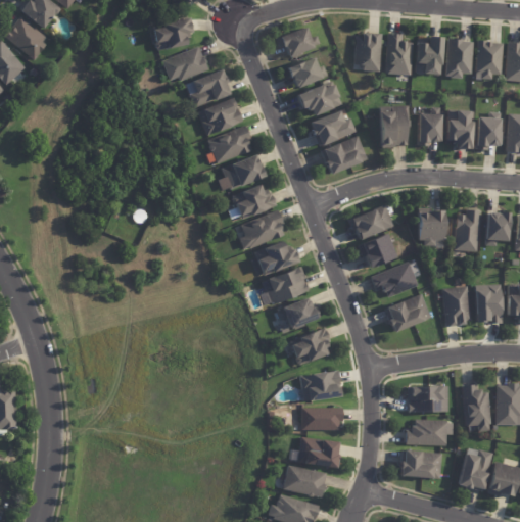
[(56,13),(55,15),(54,14),(43,29),(20,11),(29,0),(33,3),(35,1),(33,0),(48,0),(59,8),(58,9),(59,10),(56,13)]
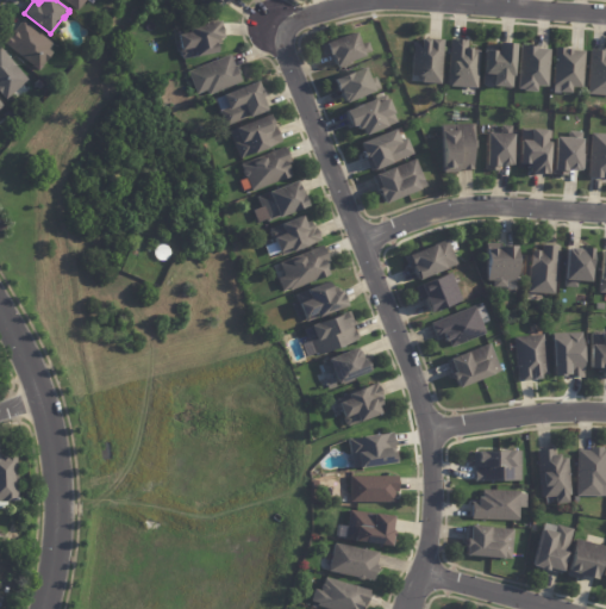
[(87,0),(80,10),(67,0),(87,0)]
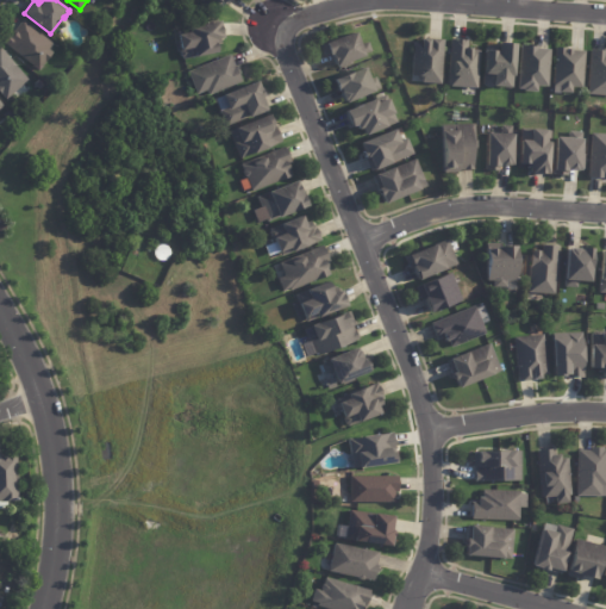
[(219,23),(222,37),(219,37),(220,44),(218,44),(219,51),(198,54),(198,57),(185,58),(185,57),(182,56),(182,51),(182,49),(177,49),(176,35),(187,32),(187,28),(205,25),(204,20),(220,18),(220,22),(219,22),(219,23)]
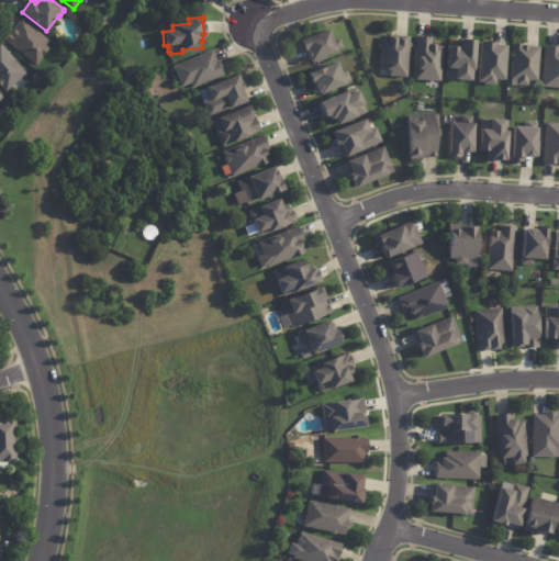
[(15,27),(23,18),(51,40),(46,45),(51,48),(37,65),(4,38),(10,31),(12,32),(15,27)]
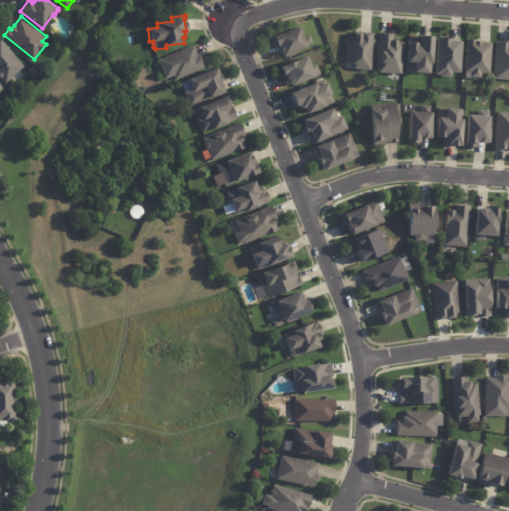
[(283,54),(280,46),(277,47),(274,36),(300,27),(304,39),(313,36),(316,43),(307,46),(307,47),(299,50),(300,53),(288,58),(287,54),(283,55),(283,54)]
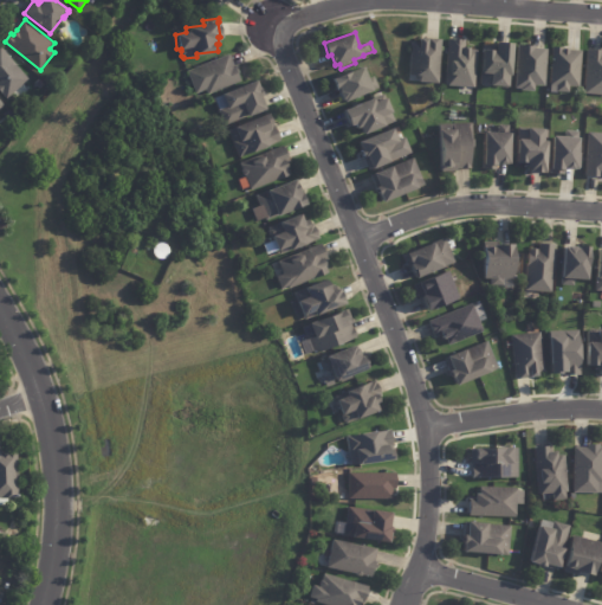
[(425,38),(444,40),(440,83),(421,82),(420,76),(410,75),(414,40),(419,40),(420,38),(425,38)]
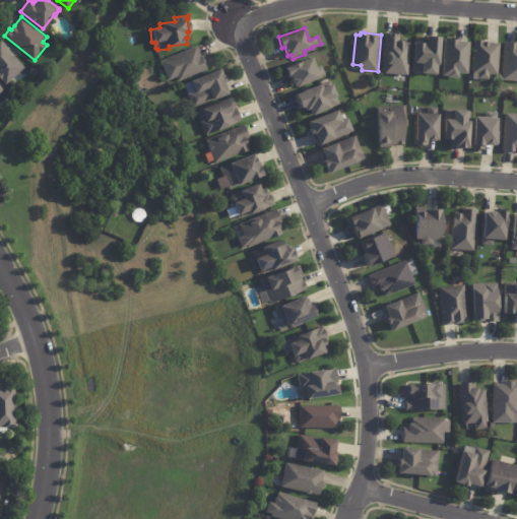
[(384,73),(409,73),(410,42),(401,41),(402,33),(385,33),(384,73)]
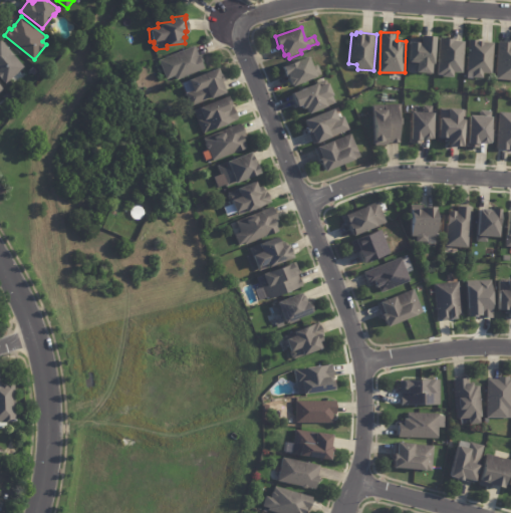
[(436,35),(422,35),(422,42),(410,41),(409,72),(435,72),(436,35)]
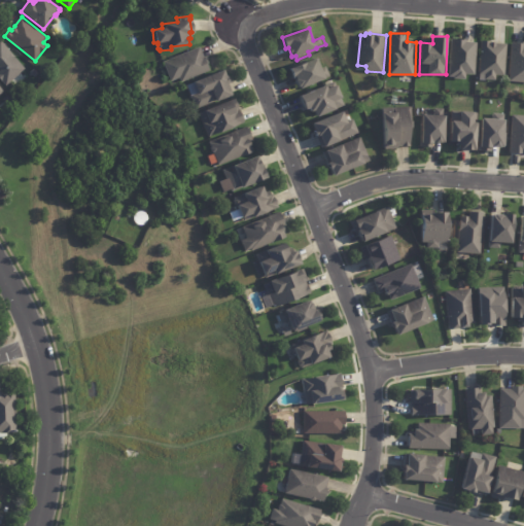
[(24,70),(5,85),(0,78),(0,39),(1,39),(26,68),(24,70)]
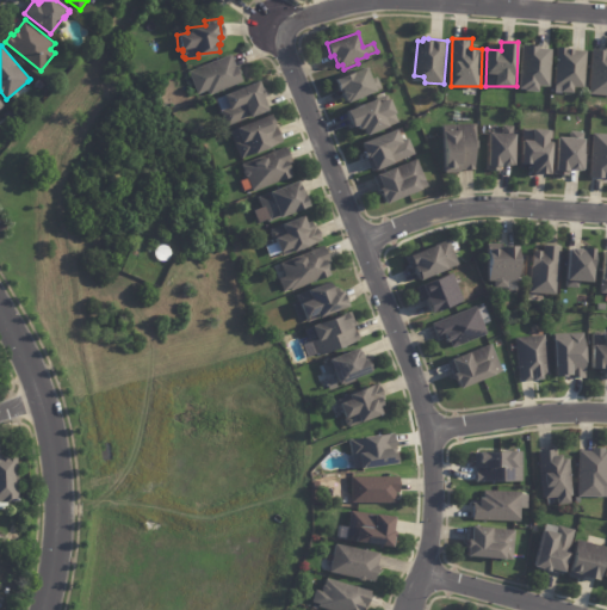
[(540,90),(540,85),(551,85),(552,47),(522,45),(521,90),(540,90)]
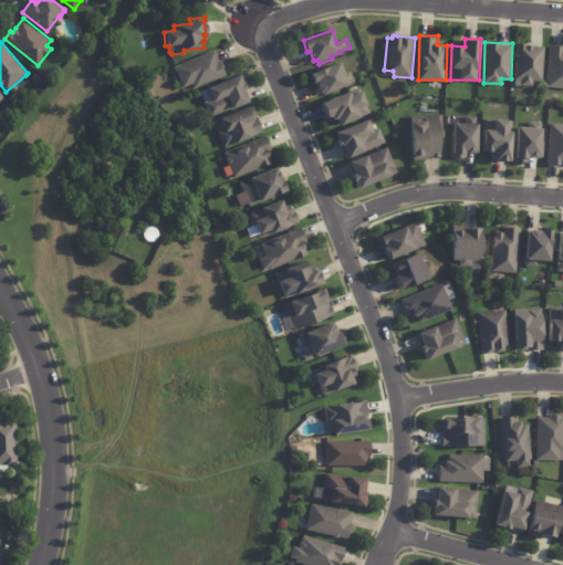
[(543,81),(544,44),(517,44),(515,84),(533,85),(533,80),(543,81)]
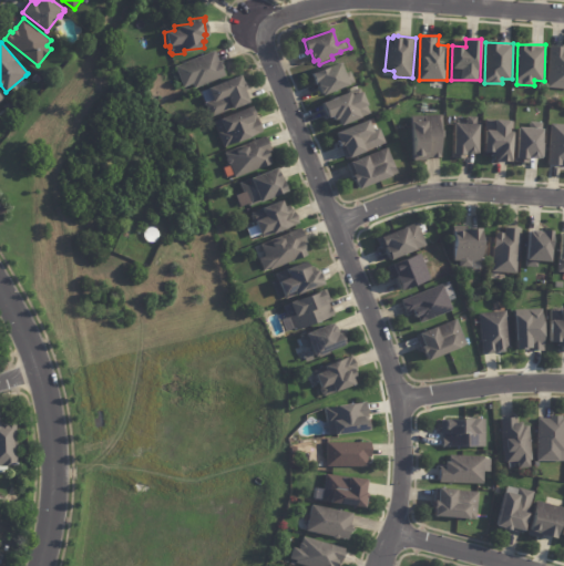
[(549,86),(563,88),(563,47),(551,47),(549,86)]
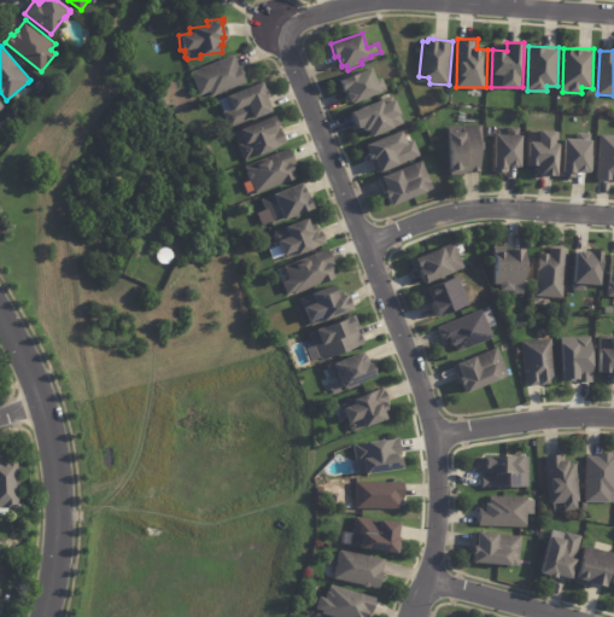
[(235,56),(239,67),(240,65),(244,73),(243,74),(246,82),(214,95),(211,91),(200,94),(191,73),(234,54),(235,56)]
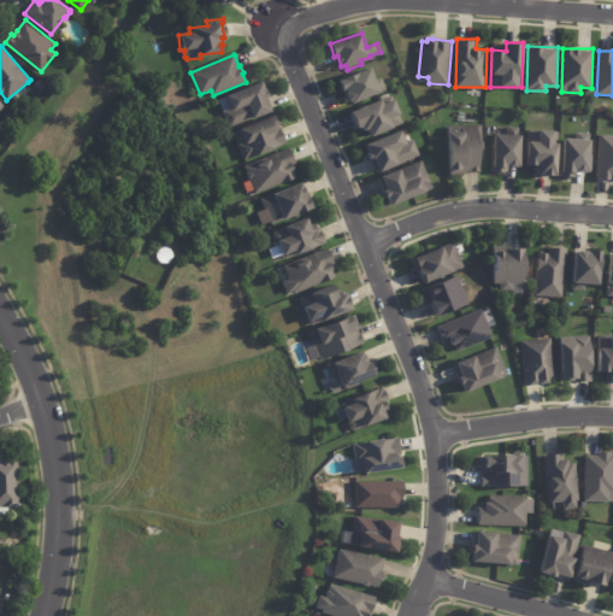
[(349,104),(387,89),(382,76),(376,78),(371,68),(341,78),(349,104)]
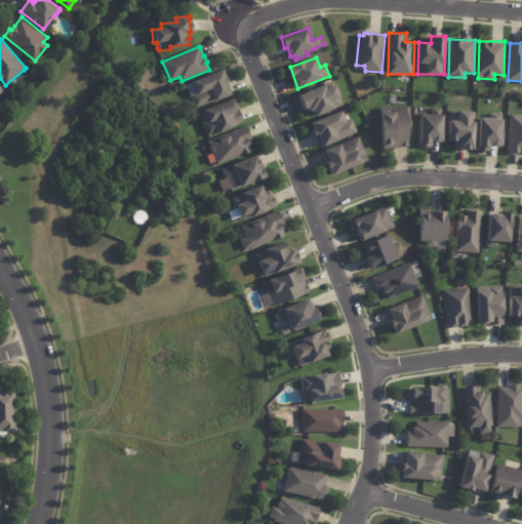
[(227,78),(229,83),(232,82),(236,93),(199,109),(194,96),(195,95),(191,85),(194,84),(194,82),(224,70),(227,78)]
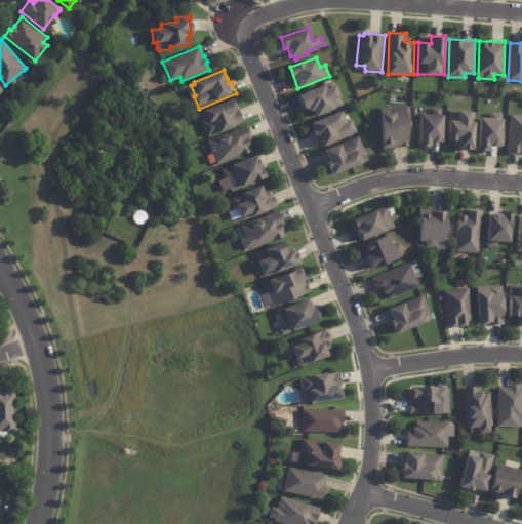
[(305,110),(313,108),(315,115),(344,106),(335,81),(299,93),(305,110)]
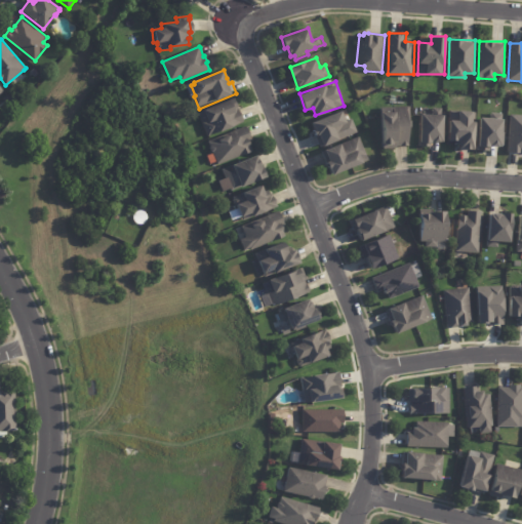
[(28,84),(32,88),(28,92),(24,87),(28,84)]
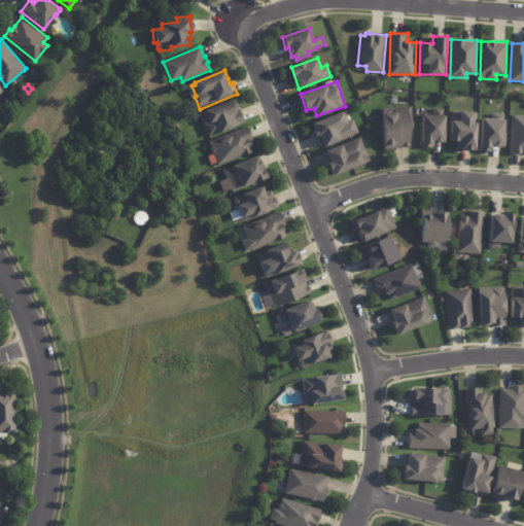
[(9,95),(13,100),(8,104),(4,98),(9,95)]
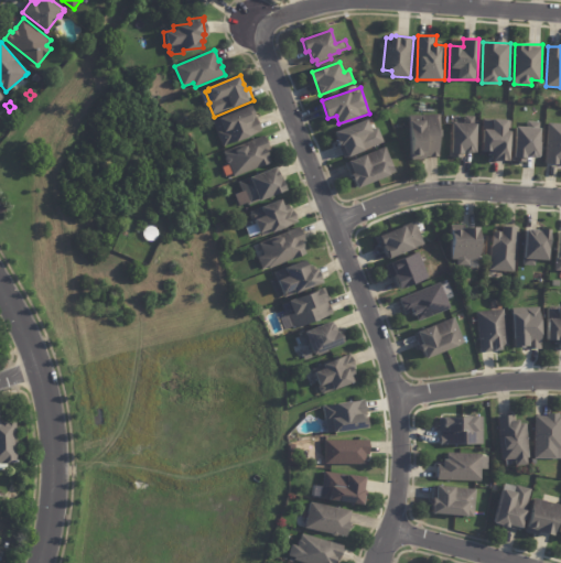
[(260,118),(266,130),(226,147),(216,120),(250,106),(254,115),(259,112),(260,118)]
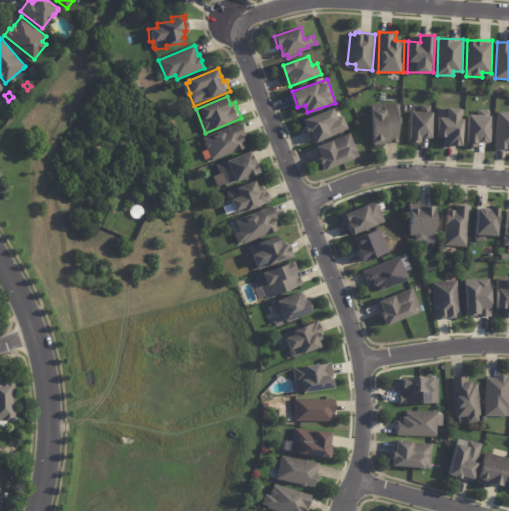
[(398,141),(387,142),(387,144),(371,145),(370,110),(376,110),(376,105),(401,104),(401,118),(402,118),(402,124),(398,124),(399,141),(398,141)]
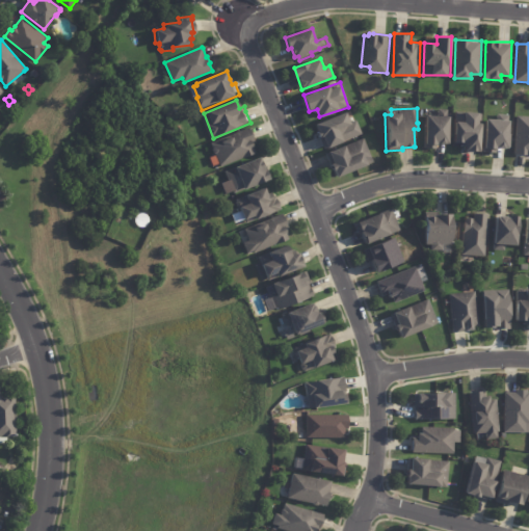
[(446,142),(445,143),(441,143),(441,144),(437,143),(437,148),(425,148),(425,144),(423,144),(424,115),(440,116),(440,108),(448,109),(448,117),(447,117),(446,142)]
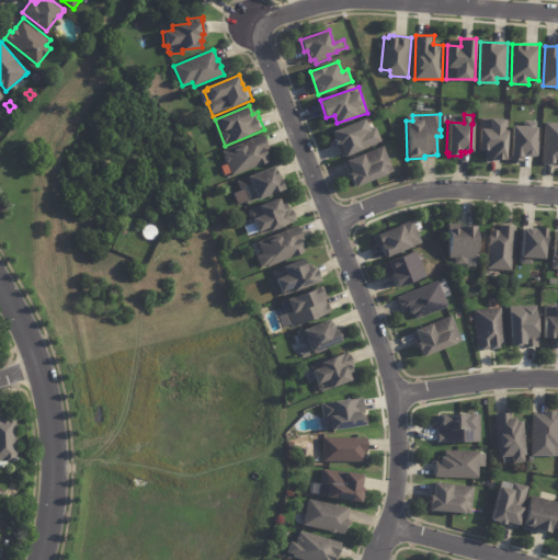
[(343,157),(383,140),(376,125),(369,128),(365,117),(332,130),(343,157)]
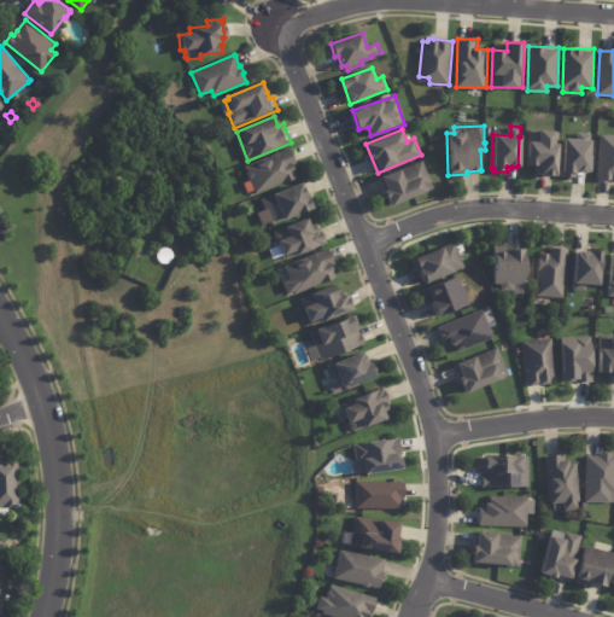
[(527,166),(538,166),(538,174),(557,175),(560,131),(530,129),(527,166)]
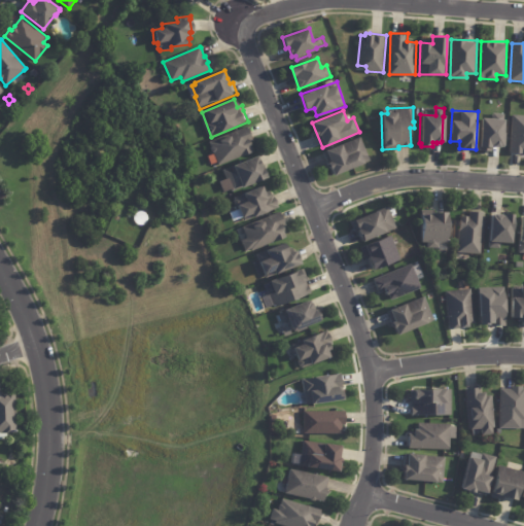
[(511,152),(523,152),(523,114),(513,114),(511,152)]
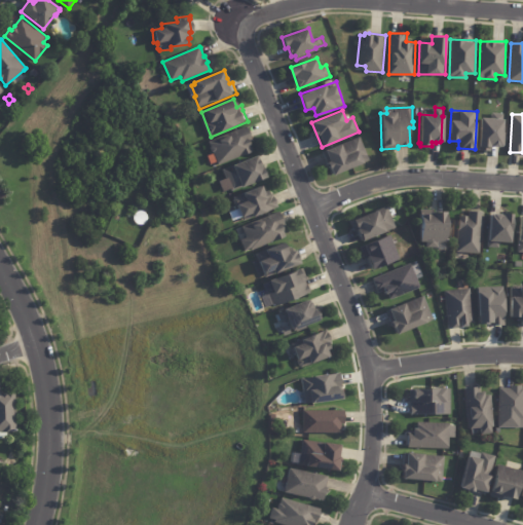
[(503,118),(480,117),(479,150),(491,150),(491,146),(502,146),(503,118)]
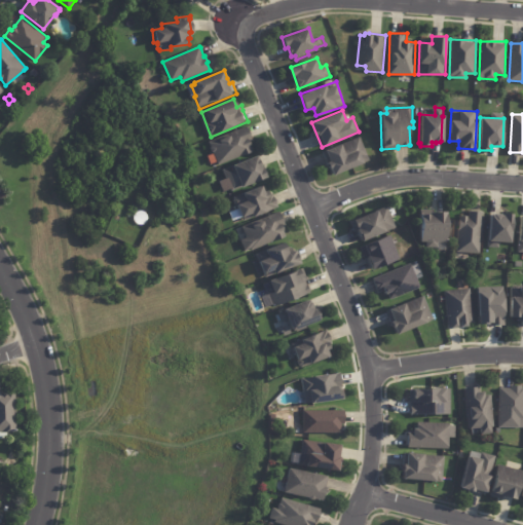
[(249,127),(253,139),(250,141),(254,151),(220,164),(215,152),(213,152),(212,148),(212,146),(210,141),(248,125),(249,127)]
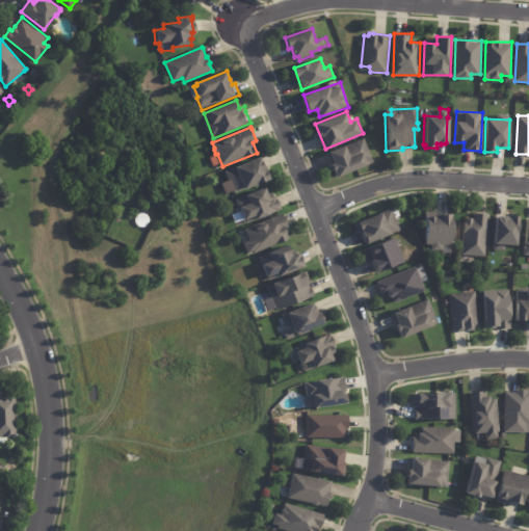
[(329,165),(328,165),(332,163),(327,152),(365,137),(374,161),(334,177),(332,170),(331,170),(329,165)]
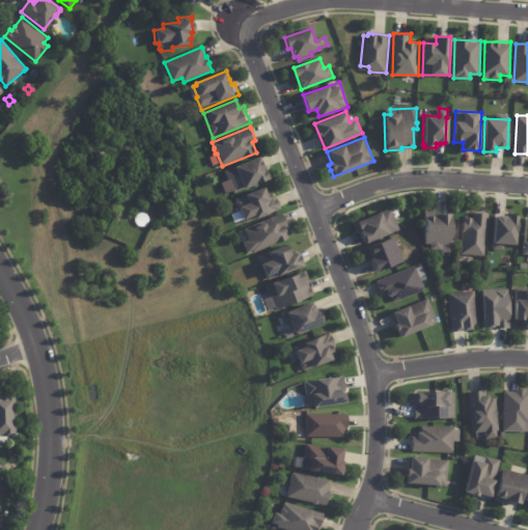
[(259,159),(267,178),(245,187),(245,188),(235,192),(227,169),(234,167),(233,166),(258,156),(259,159)]
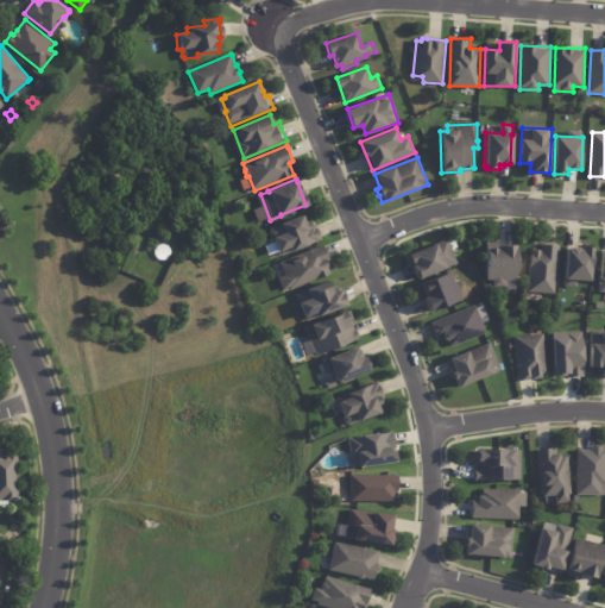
[(310,224),(312,226),(317,224),(323,239),(282,256),(281,250),(277,252),(271,238),(283,233),(279,224),(301,215),(303,223),(309,221),(310,224)]
